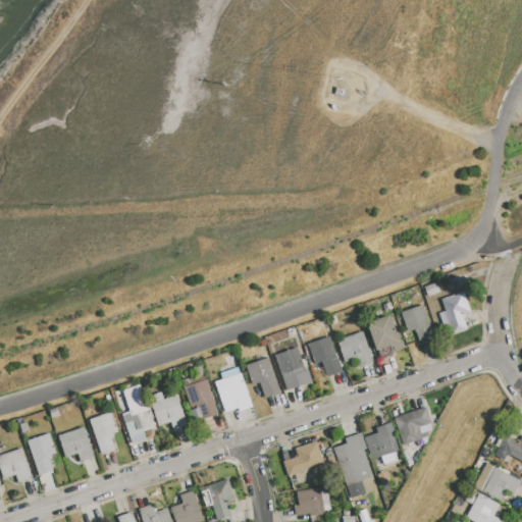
[(333,95),(334,88),(343,89),(342,96),(333,95)]
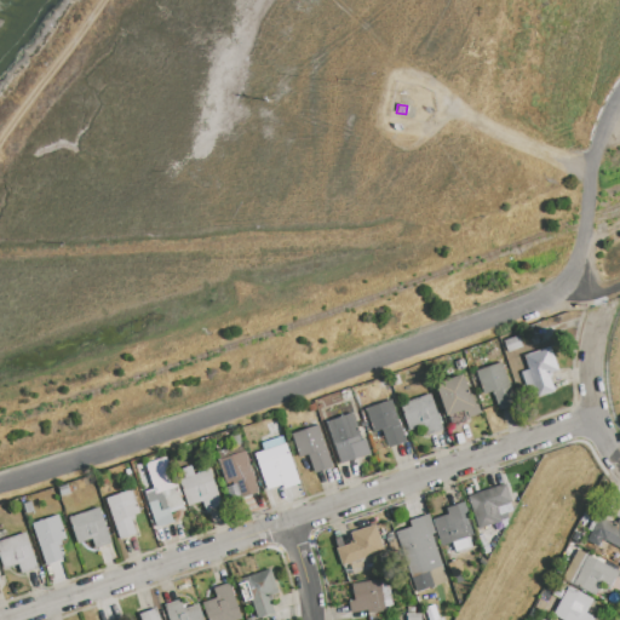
[(551,346),(560,371),(551,373),(552,377),(550,377),(555,391),(539,397),(524,356),(551,346)]
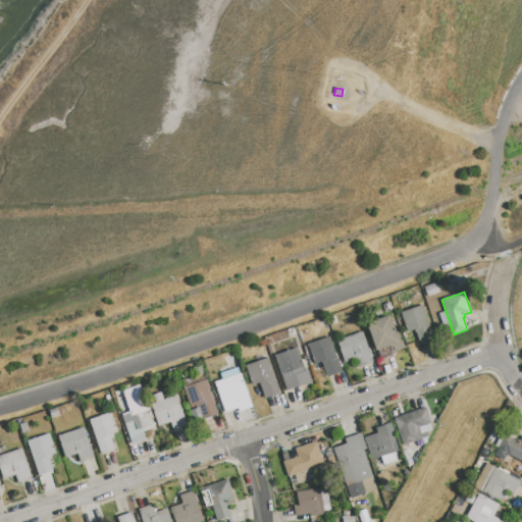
[(423,305),(435,342),(421,347),(415,330),(407,333),(400,313),(423,305)]
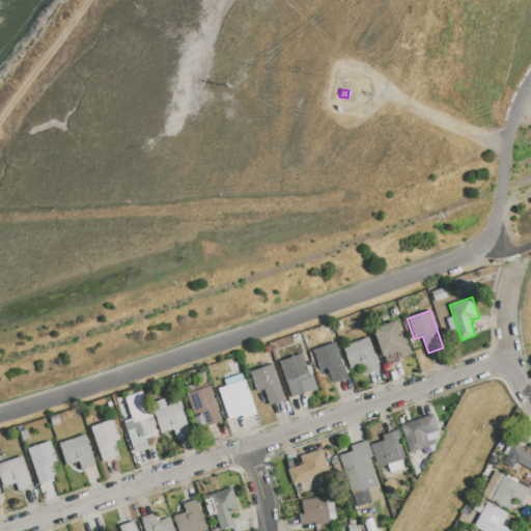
[(396,320),(402,339),(407,338),(413,354),(399,359),(397,352),(383,357),(373,329),(396,320)]
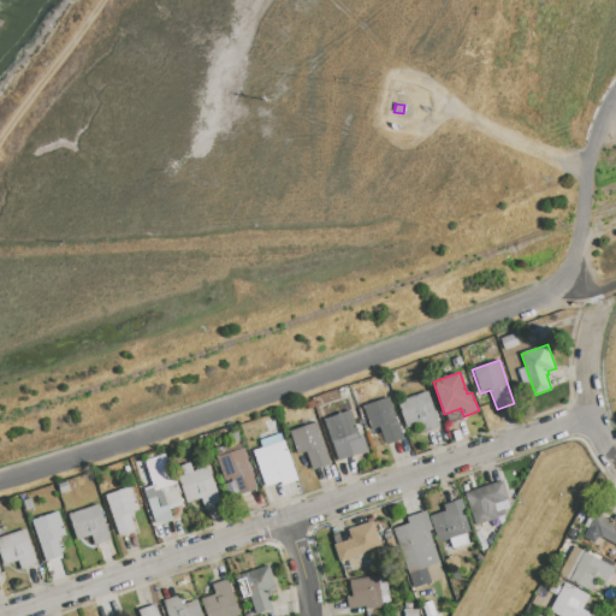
[(428,391),(440,427),(425,433),(422,424),(408,428),(398,402),(428,391)]
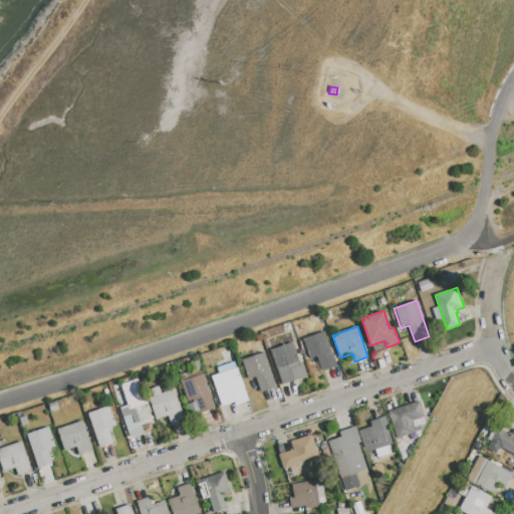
[(324,332),(336,366),(322,372),(317,357),(311,359),(304,339),(324,332)]
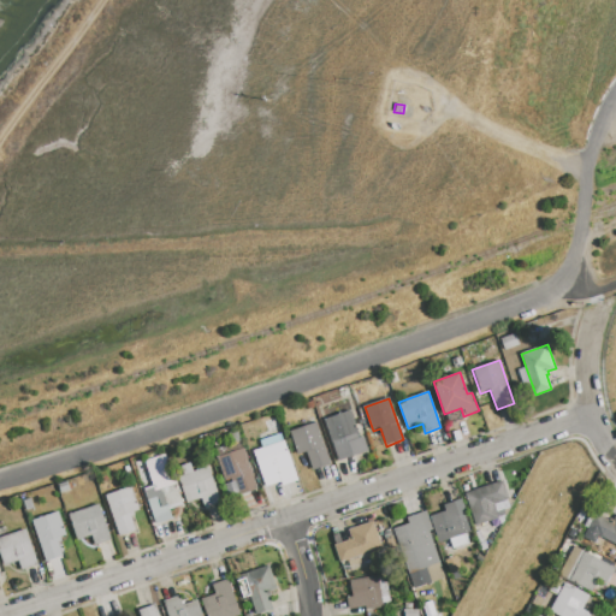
[(325,420),(350,412),(360,438),(363,437),(368,451),(339,461),(325,420)]
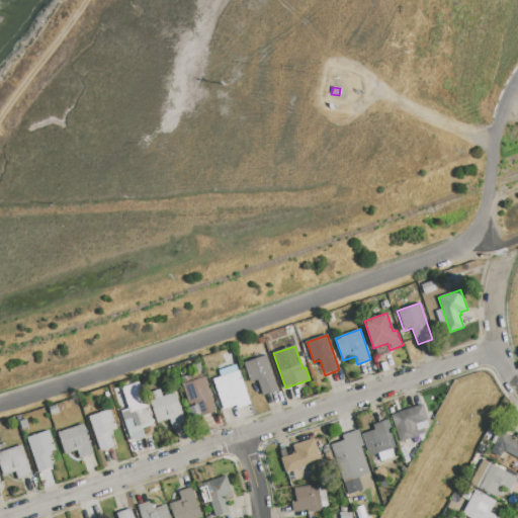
[(266,356),(278,392),(263,397),(257,380),(251,382),(244,363),(266,356)]
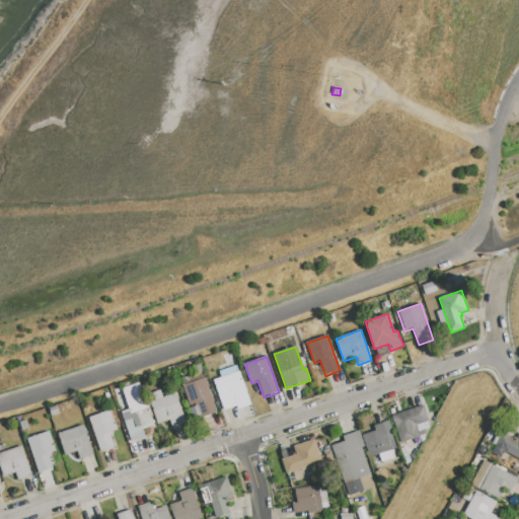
[(238,365),(252,404),(237,410),(236,405),(224,411),(214,380),(221,378),(218,372),(238,365)]
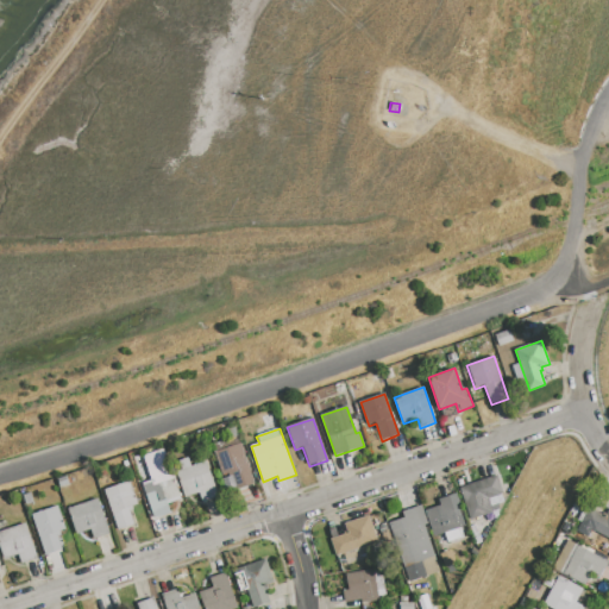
[(240,443),(255,484),(228,494),(213,452),(240,443)]
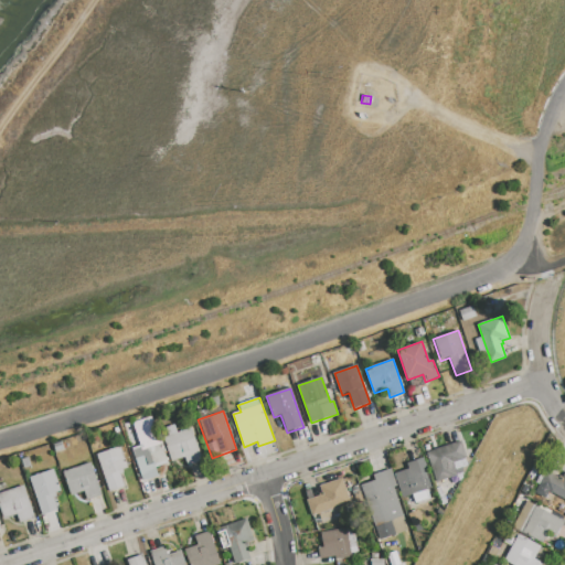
[(192,428),(203,460),(188,466),(184,458),(172,462),(163,438),(192,428)]
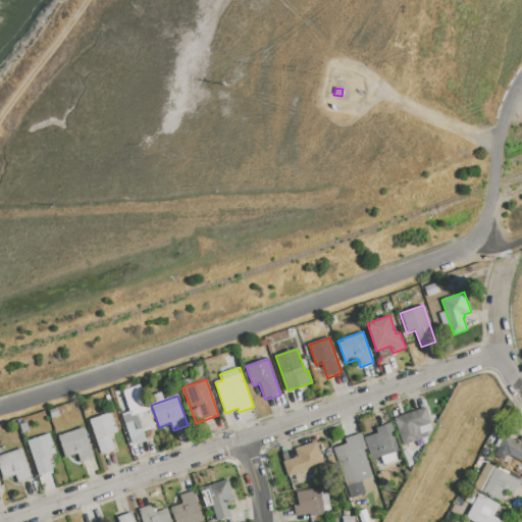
[(145,397),(156,428),(144,432),(147,440),(133,445),(122,415),(129,412),(126,403),(145,397)]
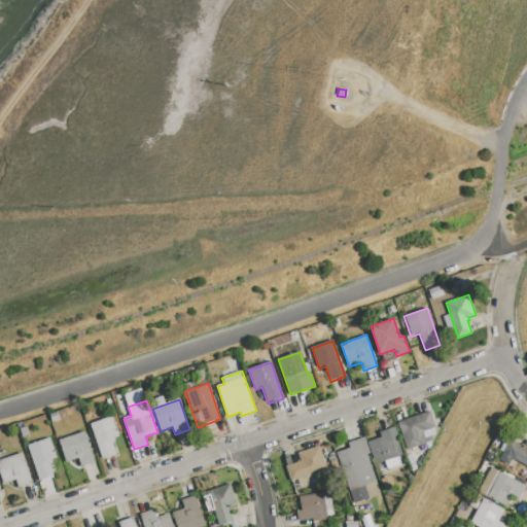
[(430,412),(435,427),(422,432),(426,444),(407,450),(397,423),(430,412)]
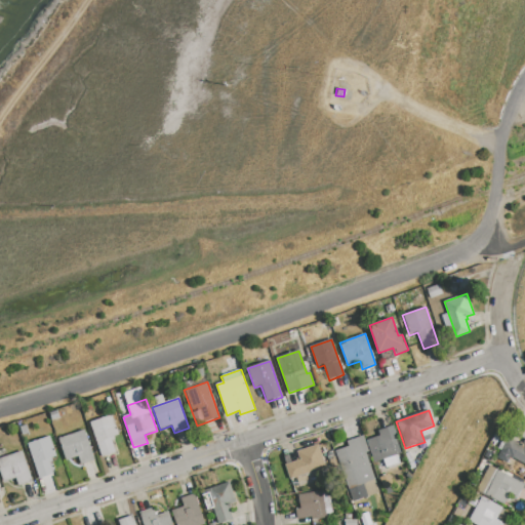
[(89,422),(113,415),(120,435),(114,437),(115,440),(112,440),(116,452),(102,456),(89,422)]
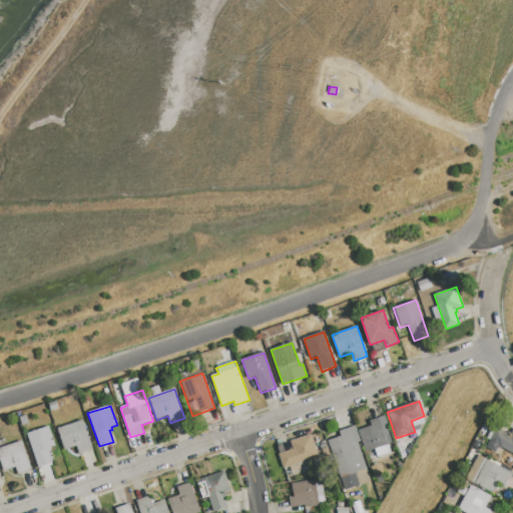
[(359,430),(371,426),(369,421),(384,416),(388,429),(387,429),(392,443),(388,444),(391,453),(378,457),(375,449),(366,452),(359,430)]
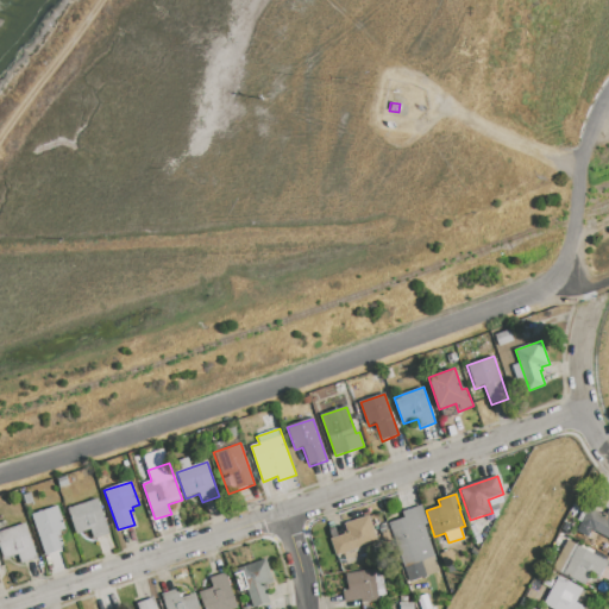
[(98,498),(110,534),(93,540),(89,529),(76,534),(68,509),(98,498)]
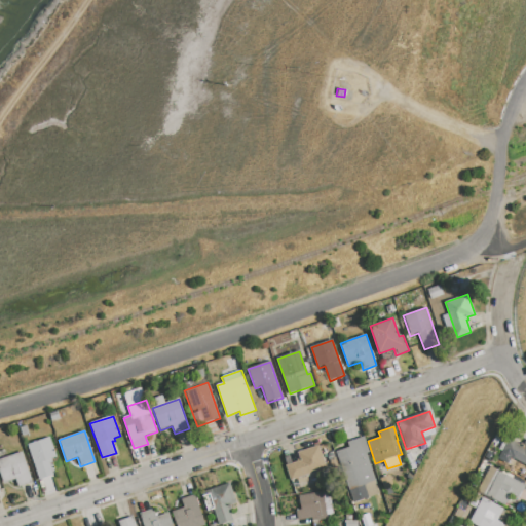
[(28,445),(49,437),(57,457),(51,458),(52,461),(49,462),(53,475),(40,480),(28,445)]
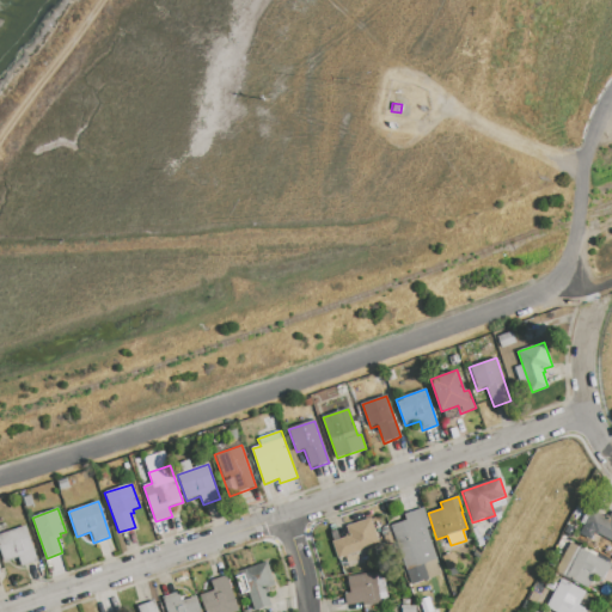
[(391,526),(407,521),(404,514),(423,508),(430,527),(426,528),(438,560),(424,564),(429,579),(411,585),(391,526)]
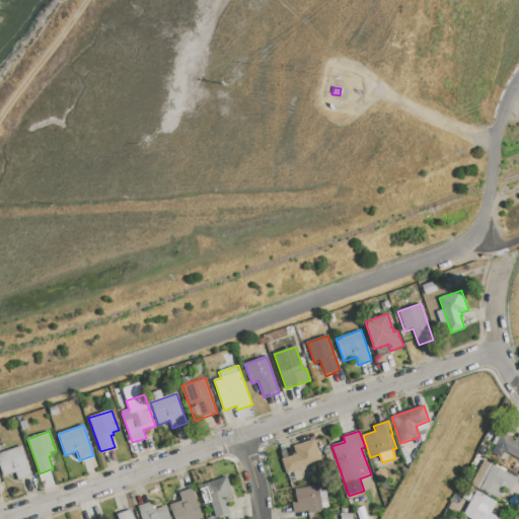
[(518,435),(518,460),(495,447),(502,433),(516,441),(518,435)]
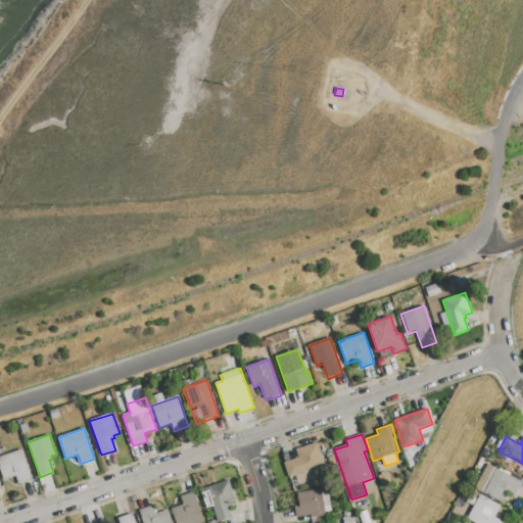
[(289,477),(284,463),(295,459),(295,458),(298,457),(296,450),(318,442),(325,466),(289,477)]
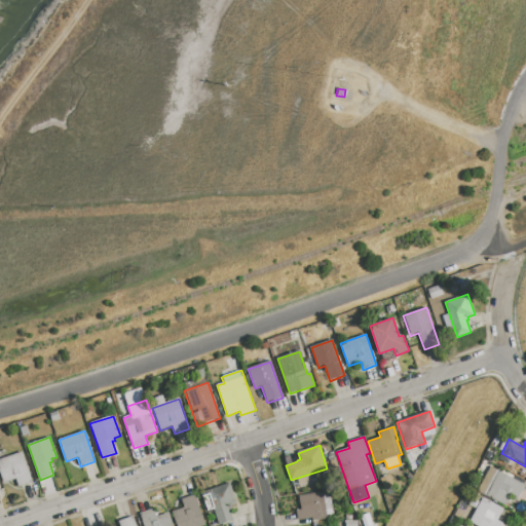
[(0,459),(23,452),(33,482),(19,487),(15,479),(3,484),(0,474),(0,459)]
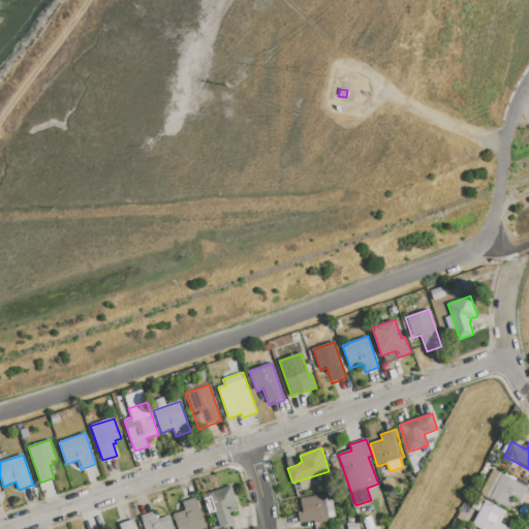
[(493,469),(528,488),(520,502),(514,499),(507,510),(479,494),(493,469)]
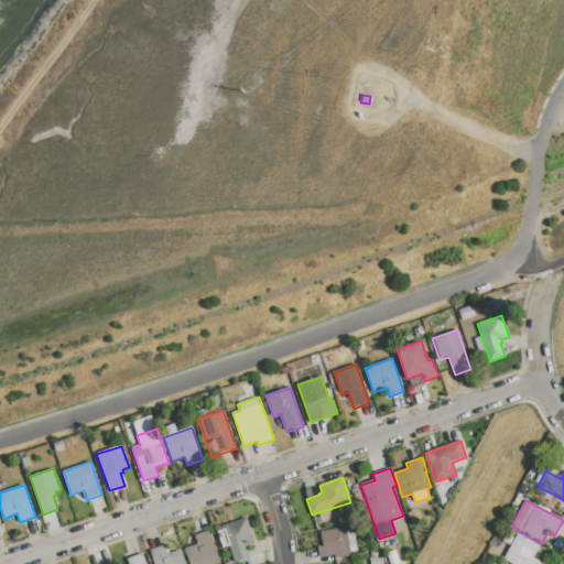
[(247,519),(253,539),(246,542),(251,559),(235,563),(228,548),(223,549),(216,532),(225,530),(224,527),(247,519)]
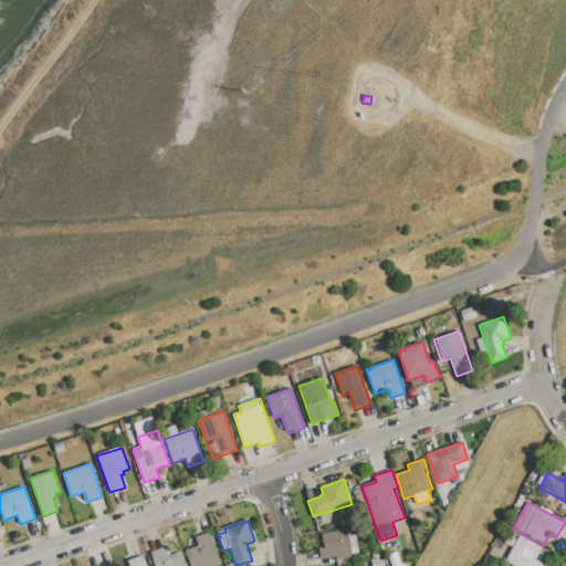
[(321,534),(346,530),(350,558),(335,562),(334,558),(321,561),(318,549),(323,548),(321,534)]
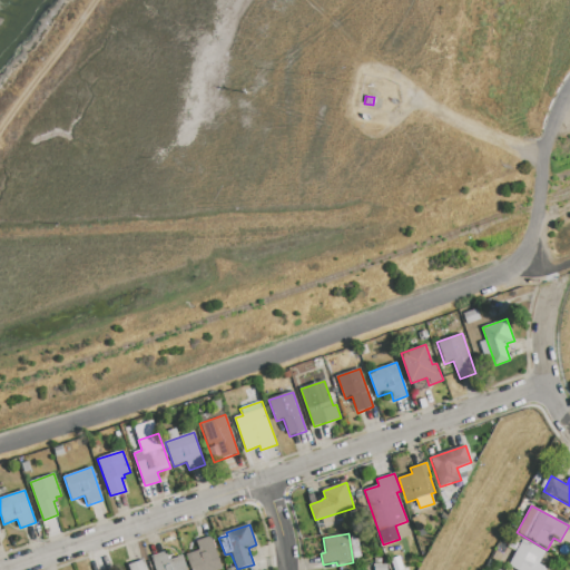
[(212,537),(223,569),(219,569),(192,569),(186,554),(199,550),(196,541),(212,537)]
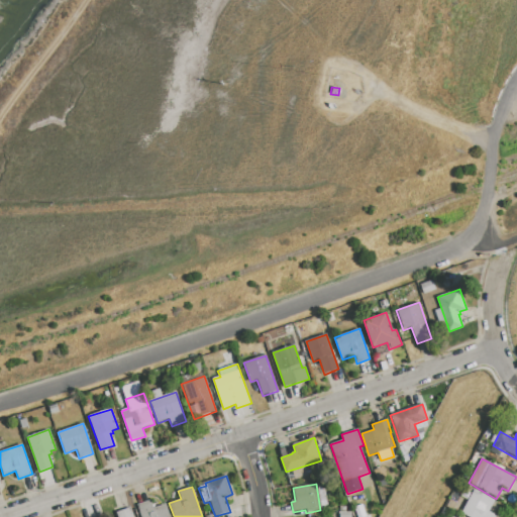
[(475,489),(497,501),(491,513),(497,516),(496,516),(467,516),(461,514),(475,489)]
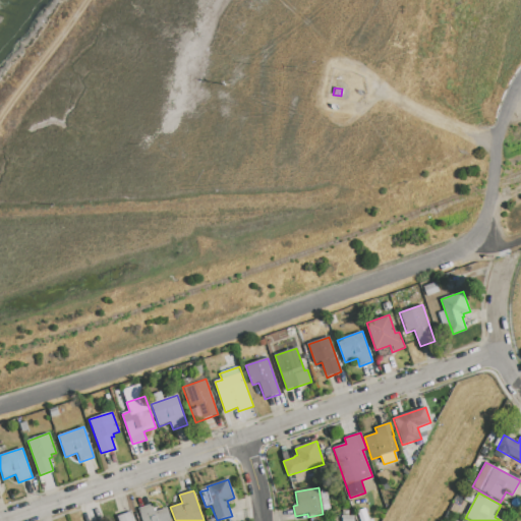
[(142,520),(138,509),(152,504),(155,512),(167,508),(171,520),(142,520)]
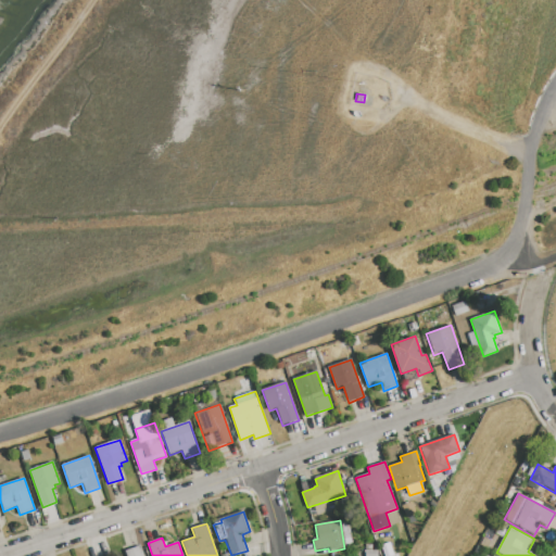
[(141,545),(144,555),(124,555),(124,552),(141,545)]
